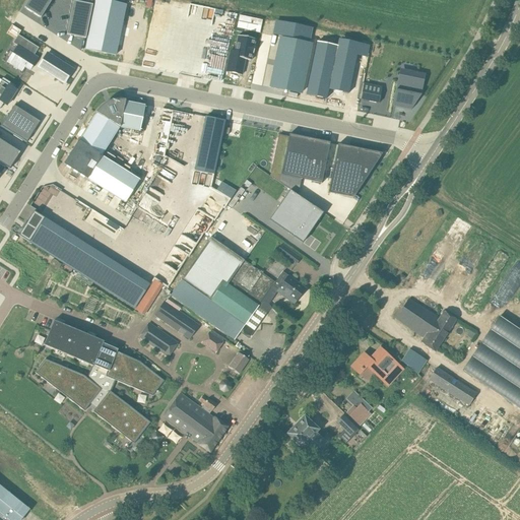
[(40,17),(51,0),(73,0),(67,35),(85,39),(93,0),(27,0),(23,7),(40,17)]
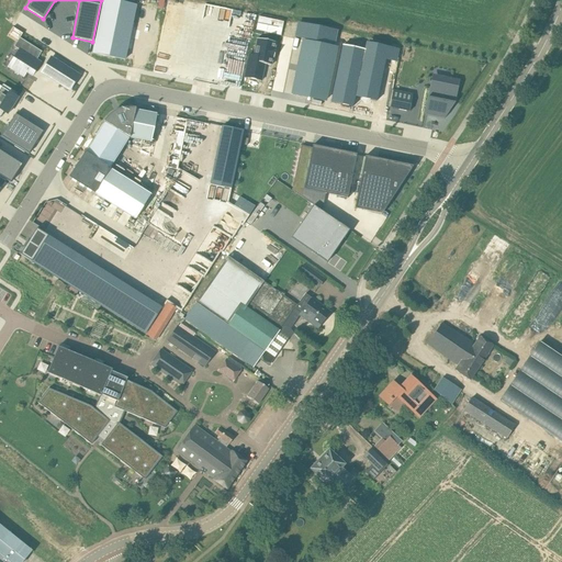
[(103,0),(92,53),(125,59),(136,6),(105,0),(103,0)]
